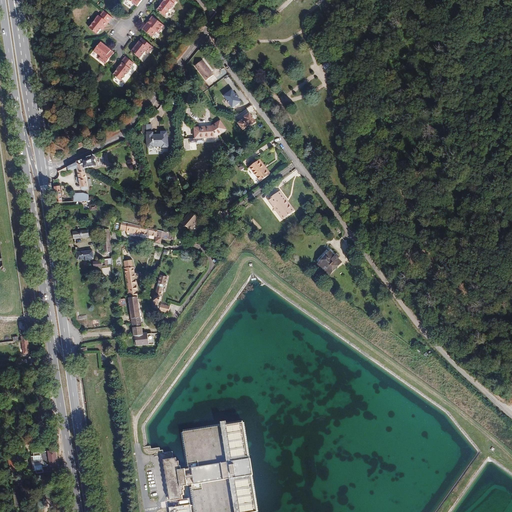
[(161,5),(157,10),(165,16),(175,4),(174,3),(176,0),(162,0),(162,1),(163,2),(161,5)]
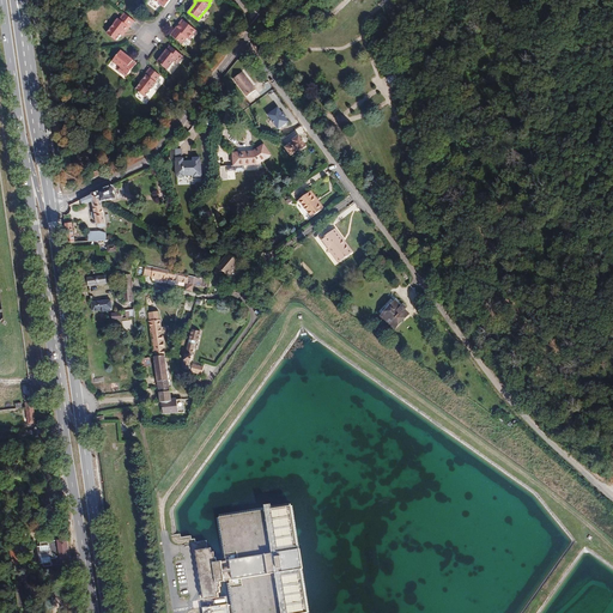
[(107,34),(116,41),(121,35),(123,31),(125,32),(134,22),(125,13),(119,19),(107,34)]
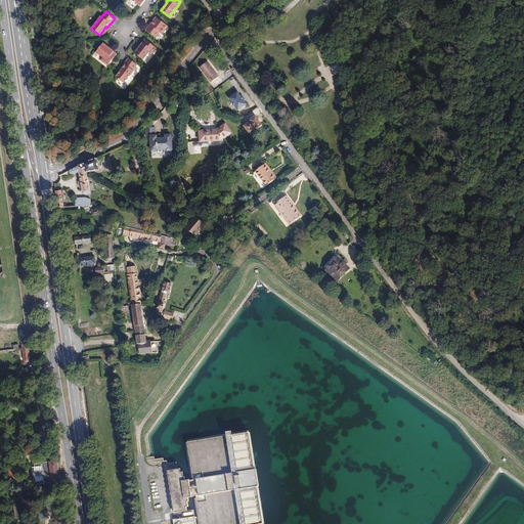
[(168,27),(156,16),(149,25),(151,26),(147,31),(156,38),(160,33),(162,34),(168,27)]
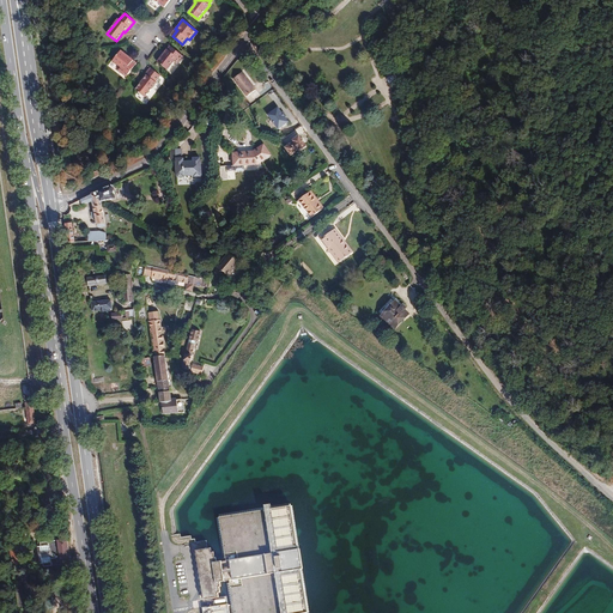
[(183,56),(170,46),(164,54),(162,58),(162,56),(157,62),(168,70),(174,61),(177,64),(183,56)]
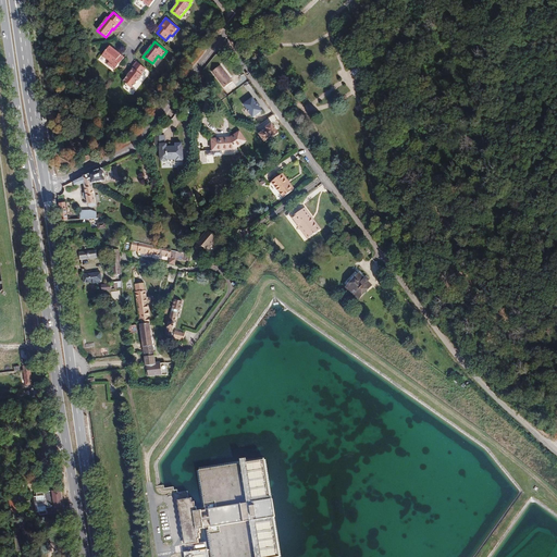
[(115,70),(125,58),(118,52),(114,50),(110,46),(102,56),(110,61),(108,64),(115,70)]
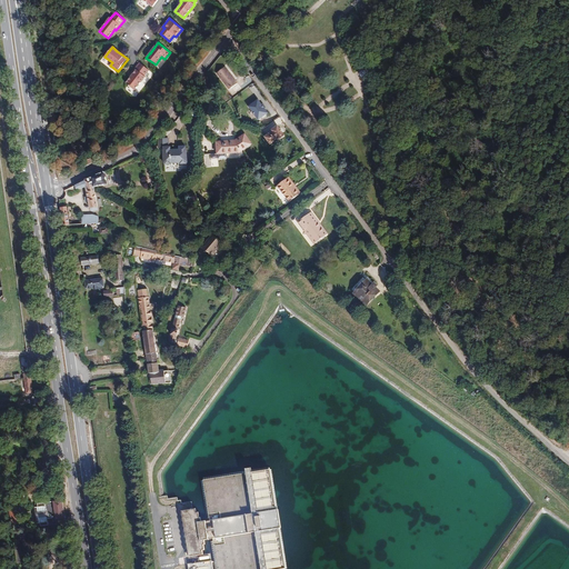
[(130,78),(126,83),(135,90),(145,77),(145,76),(149,70),(140,63),(131,73),(132,75),(130,78)]
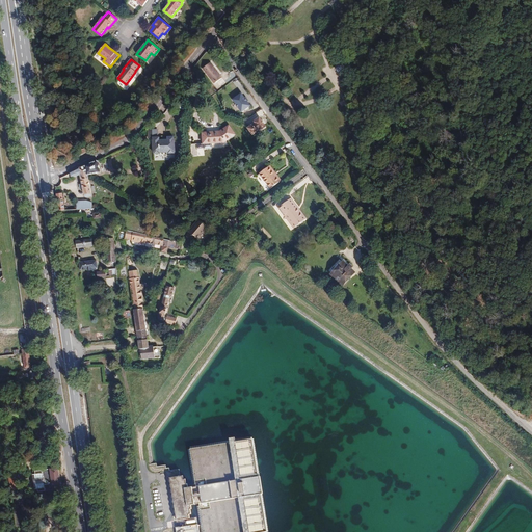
[(211,62),(203,69),(214,84),(221,78),(219,76),(220,75),(211,62)]
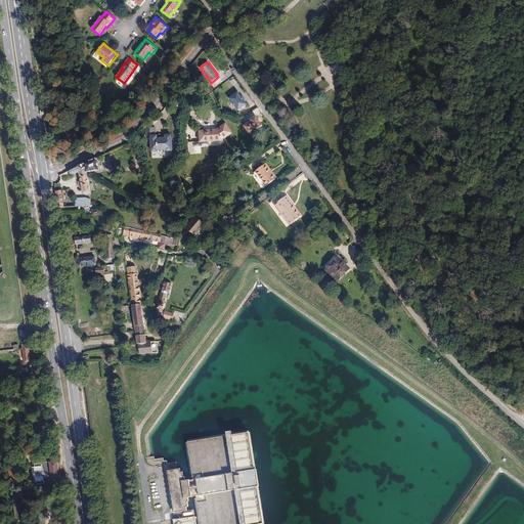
[(220,74),(218,75),(220,76),(211,84),(214,88),(224,79),(220,74)]
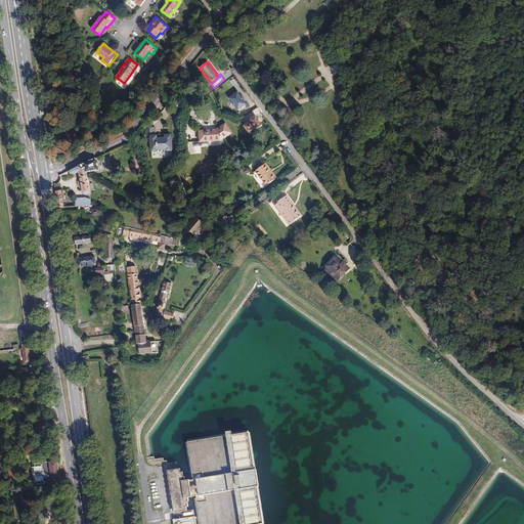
[(249,103),(239,90),(229,97),(238,112),(249,103)]
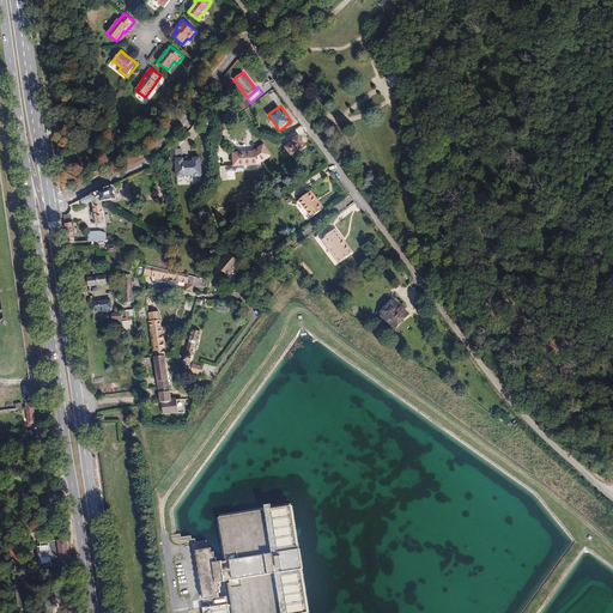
[(302,137),(286,147),(292,156),(308,145),(302,137)]
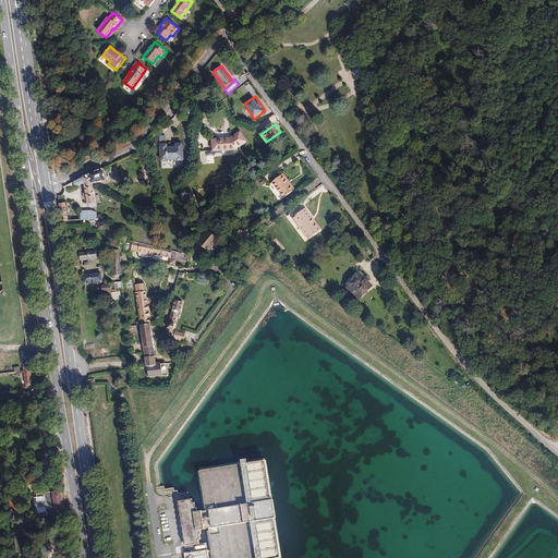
[(222,150),(234,149),(246,142),(240,132),(231,137),(213,140),(213,150),(214,150),(222,150)]
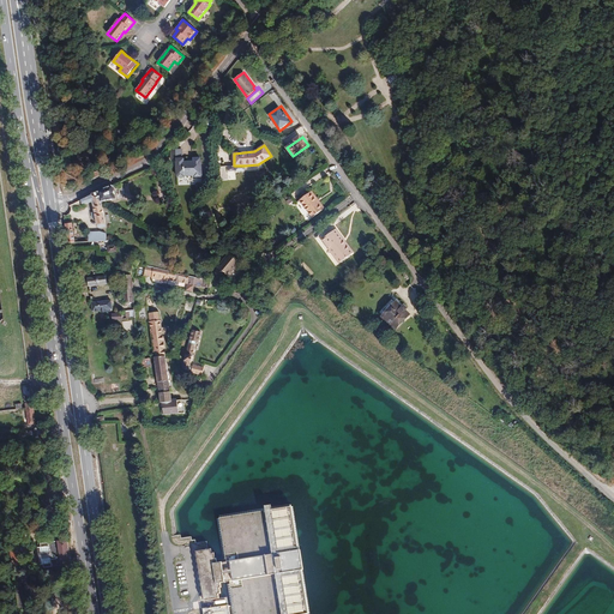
[(193,158),(193,162),(185,162),(185,158),(182,158),(182,149),(170,150),(170,160),(176,160),(178,178),(186,178),(185,176),(194,176),(194,178),(202,176),(202,158),(193,158)]
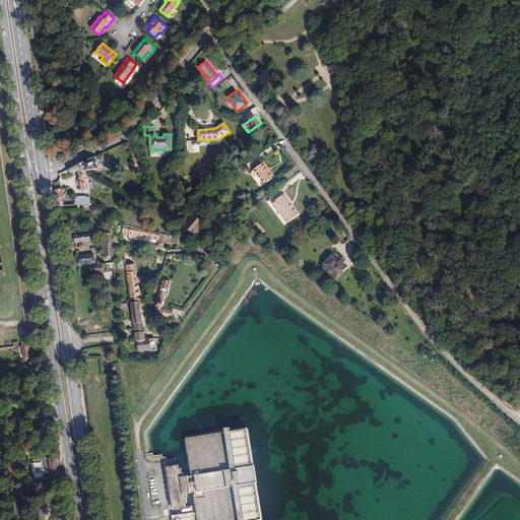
[(86,171),(99,169),(96,157),(94,156),(84,161),(86,171)]
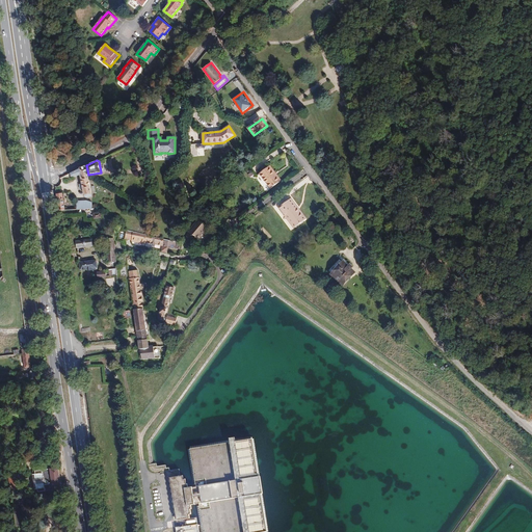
[(86,165),(71,174),(71,177),(80,176),(82,184),(83,189),(84,195),(91,193),(88,175),(86,165)]
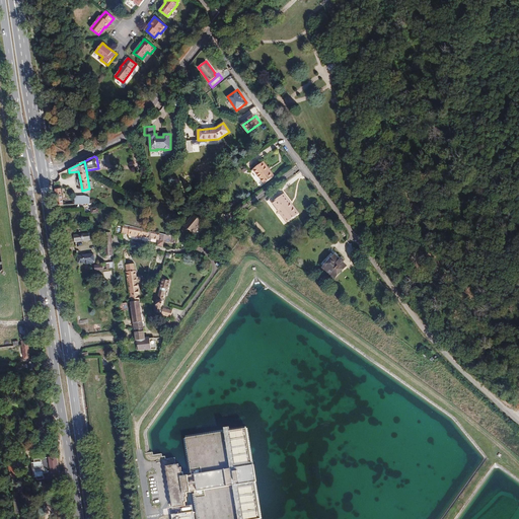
[(264,161),(253,169),(264,183),(275,176),(264,161)]
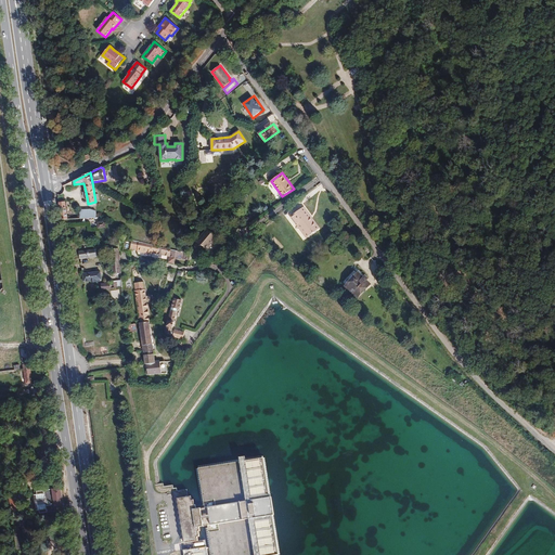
[(61,220),(67,219),(65,202),(59,203),(61,220)]
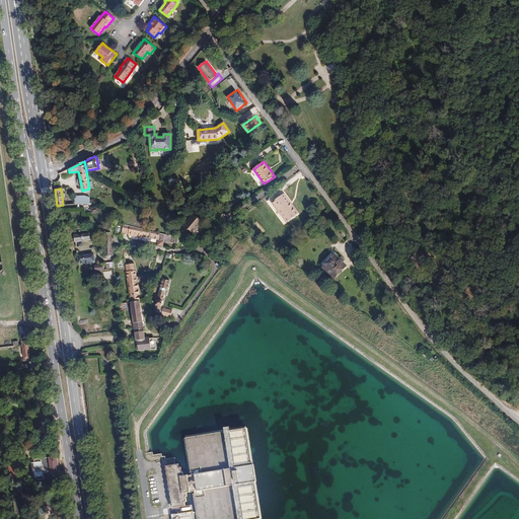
[(288,201),(283,195),(274,202),(283,213),(282,214),(288,222),(296,215),(290,207),(290,208),(286,202),(288,201)]
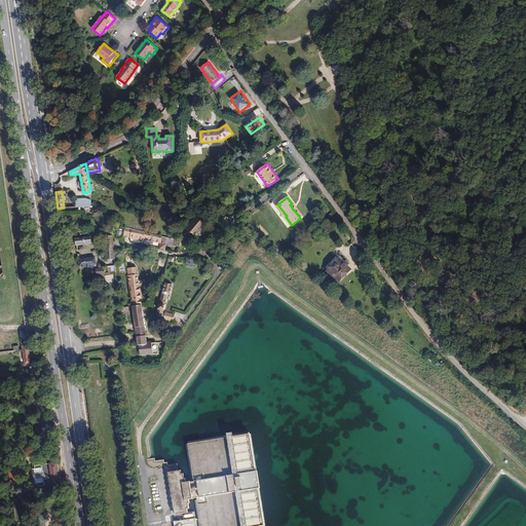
[(85,198),(76,198),(76,207),(91,207),(90,200),(85,198)]
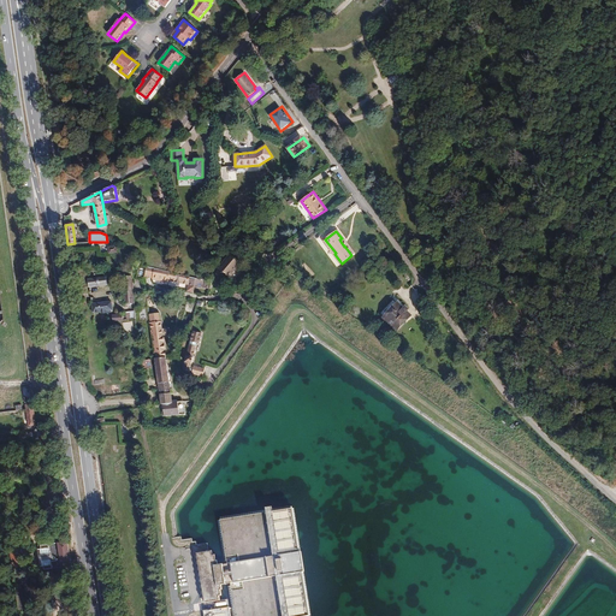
[(230,277),(241,264),(230,254),(218,267),(230,277)]
